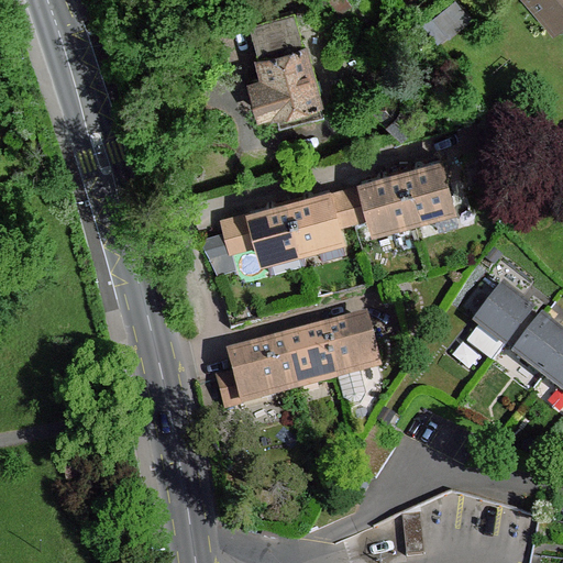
[(350,0),(331,0),(341,12),(353,3),(350,0)]
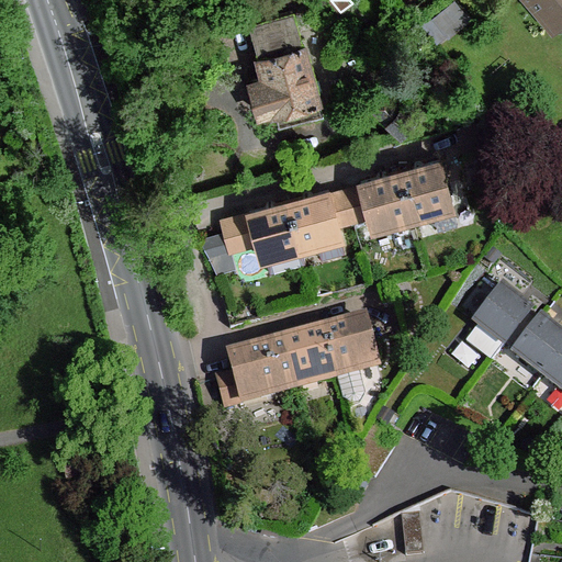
[(476,17),(463,0),(451,0),(447,4),(463,26),(476,17)]
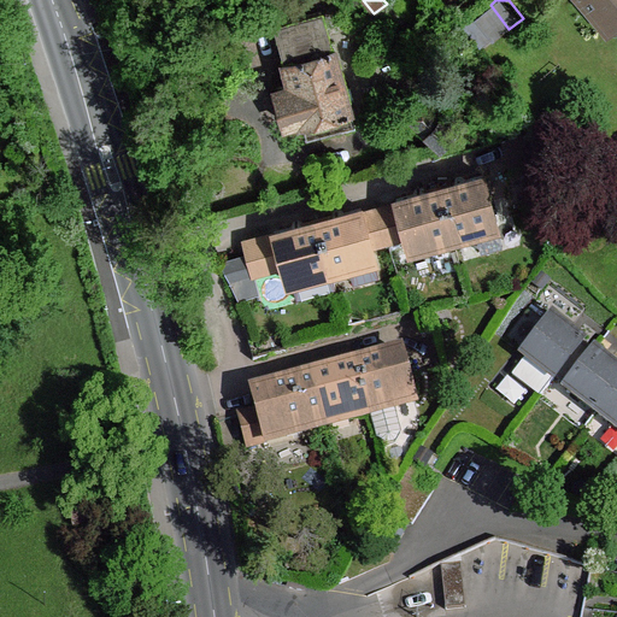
[(616,0),(583,0),(607,29),(616,29),(616,0)]
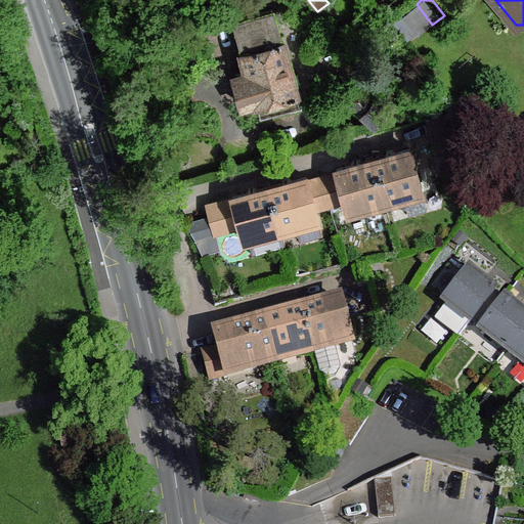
[(245,51),(282,41),(273,10),(235,20),(245,51)]
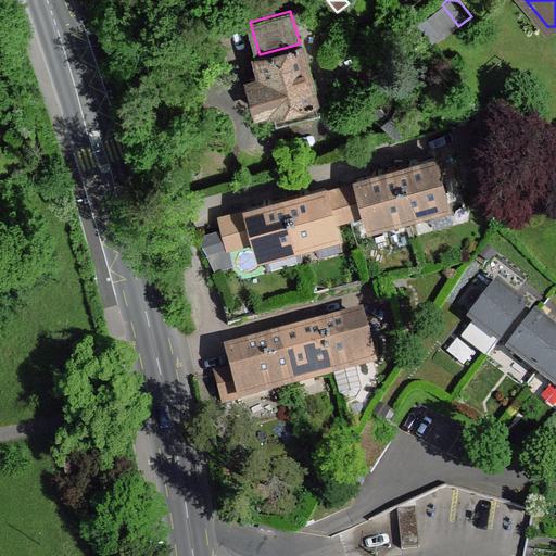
[(317,99),(302,42),(300,43),(260,54),(257,55),(263,76),(250,79),(258,111),(272,108),(273,112),(317,99)]
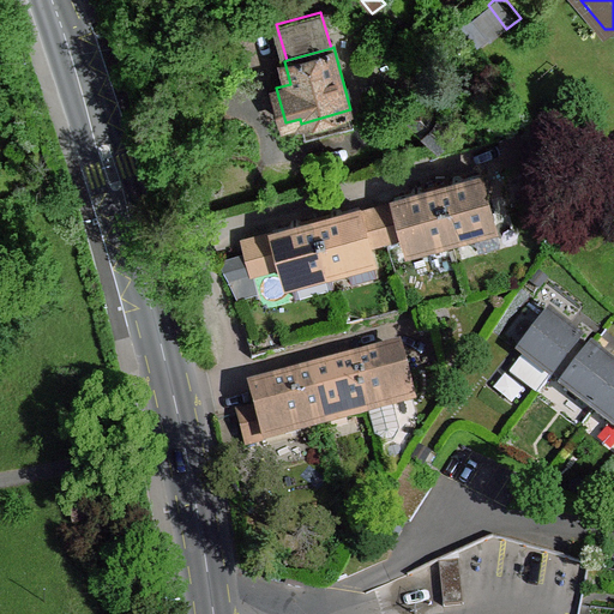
[(453,130),(421,98),(405,116),(438,145),(453,130)]
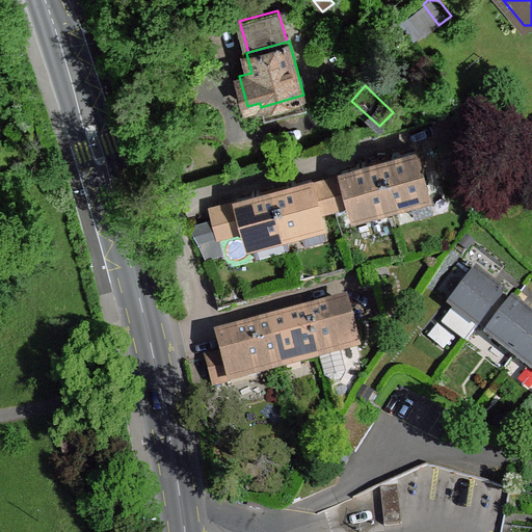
[(472,141),(463,112),(433,120),(442,151),(472,141)]
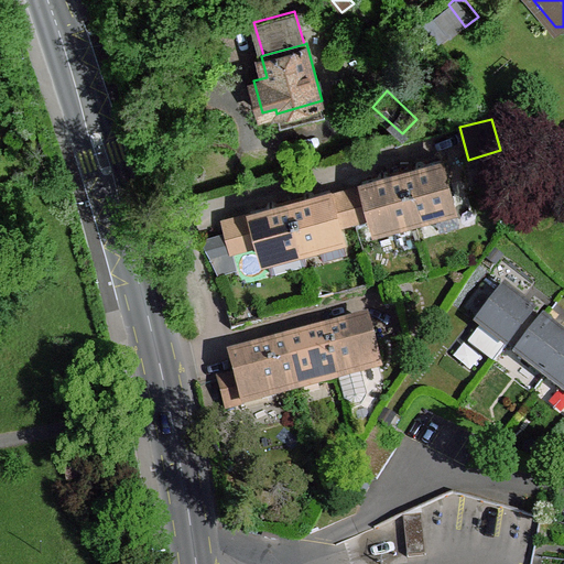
[(443,161),(403,171),(415,217),(435,212),(433,203),(453,198),(444,165),(443,161)]
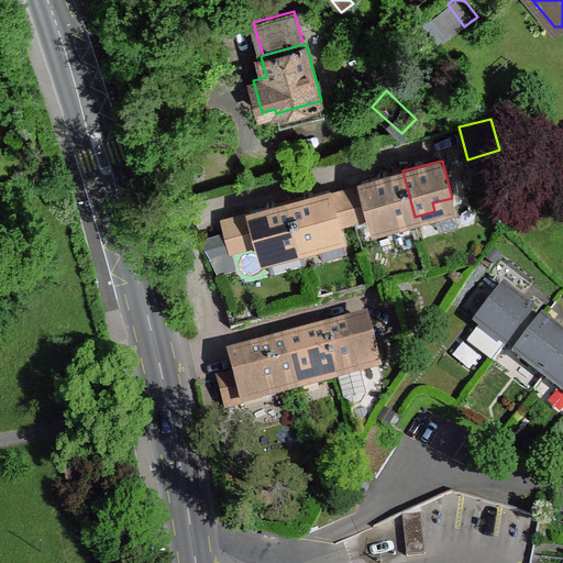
[(363,181),(364,185),(372,216),(373,219),(392,213),(394,222),(415,217),(403,170),(363,181)]
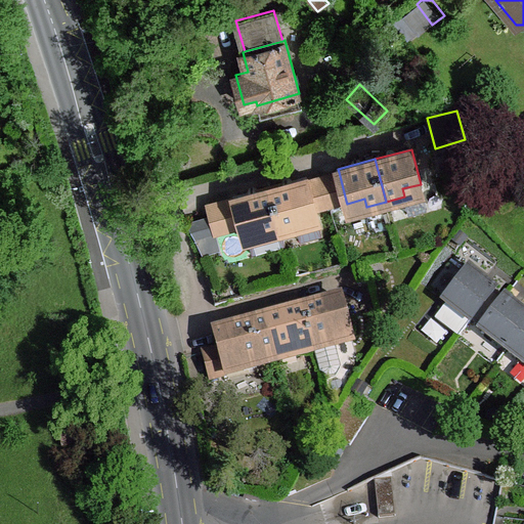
[(323,176),(332,205),(346,201),(339,172),(323,176)]
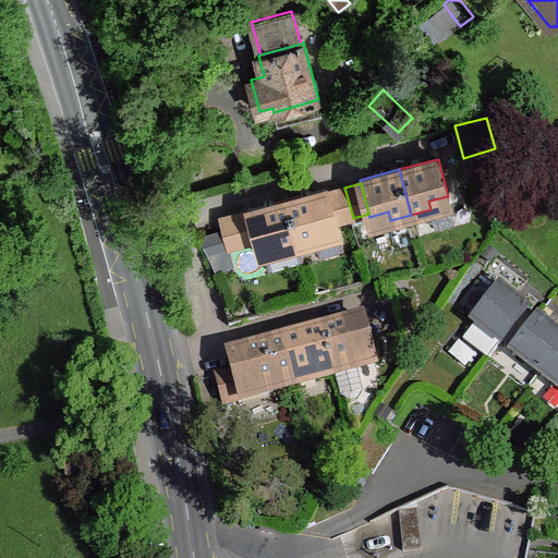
[(329,192),(337,222),(353,218),(344,187),(329,192)]
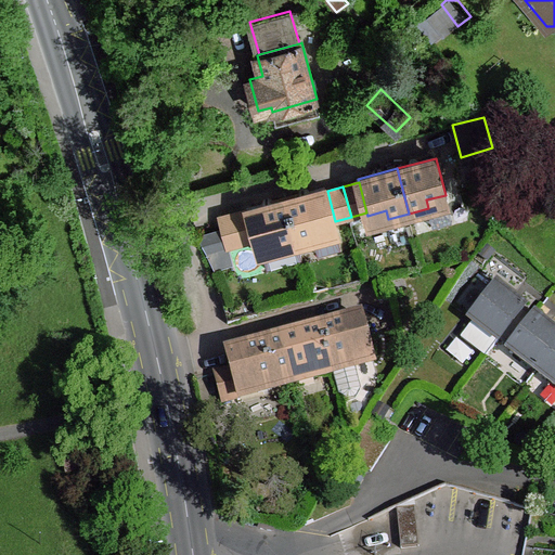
[(287,198),(299,243),(315,239),(320,237),(318,229),(334,224),(336,224),(335,221),(327,191),(326,188),(287,198)]
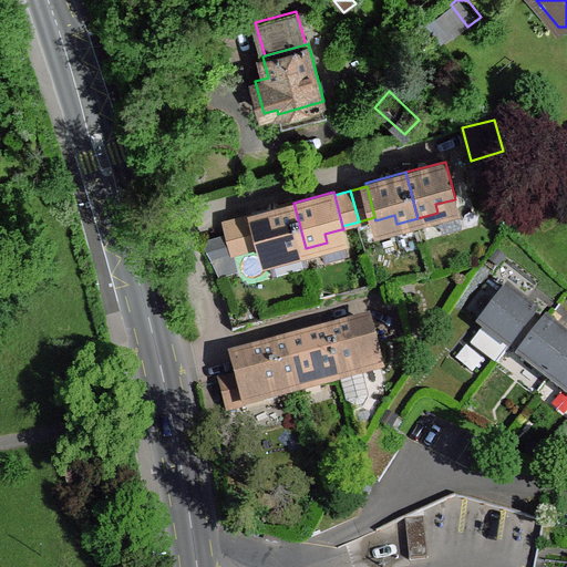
[(435,204),(437,213),(443,233),(463,227),(455,199),(435,204)]
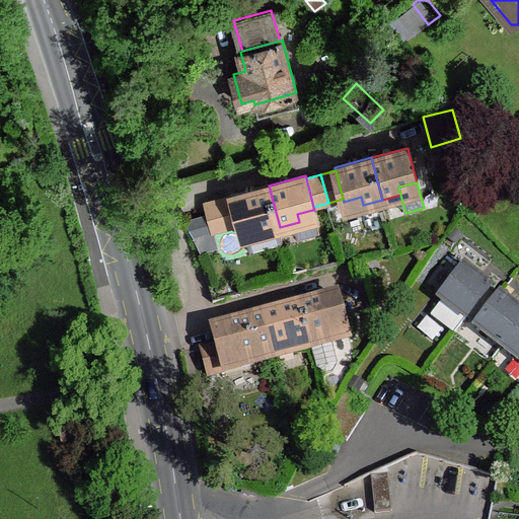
[(246,236),(280,227),(269,186),(231,195),(239,225),(243,237),(246,236)]
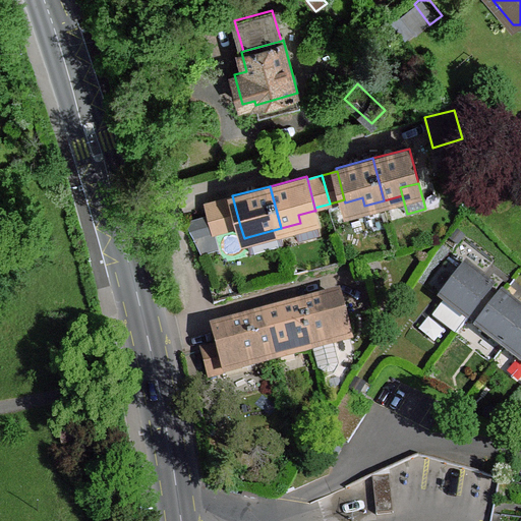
[(240,226),(232,195),(208,203),(216,232),(240,226)]
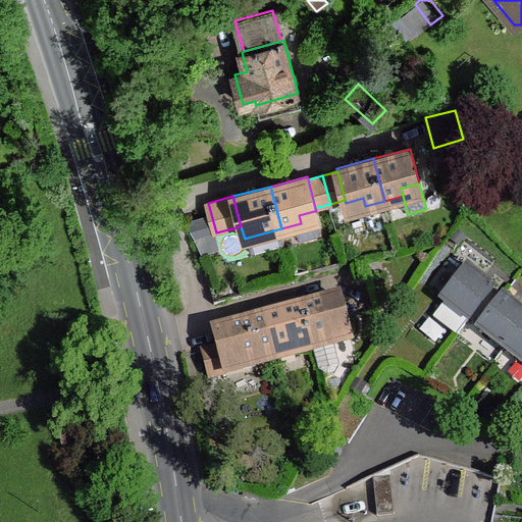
[(301,223),(297,224),(301,241),(321,236),(314,211),(299,215),(301,223)]
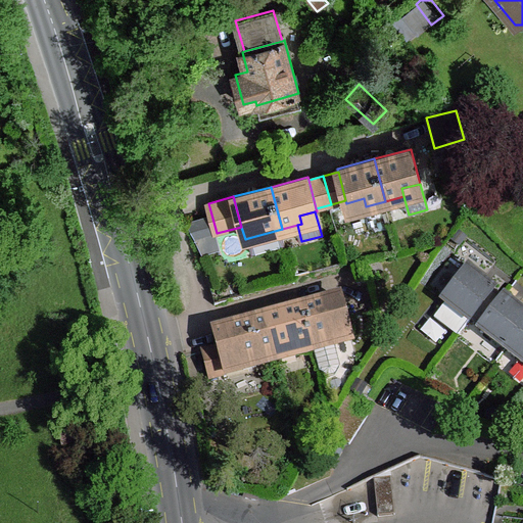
[(282,229),(248,238),(252,253),(286,245),(282,229)]
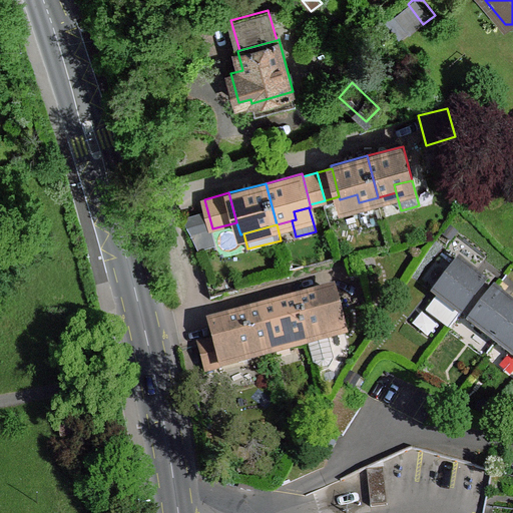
[(460,265),(435,296),(438,299),(461,316),(462,314),(473,301),(484,287),(486,285),(473,275),(460,265)]
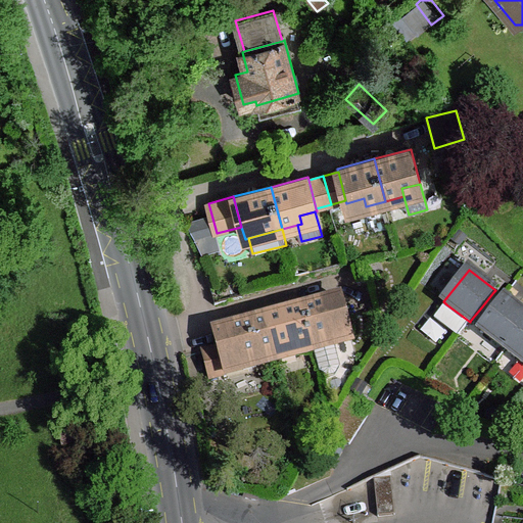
[(503,300),(493,292),(482,306),(492,314),(503,300)]
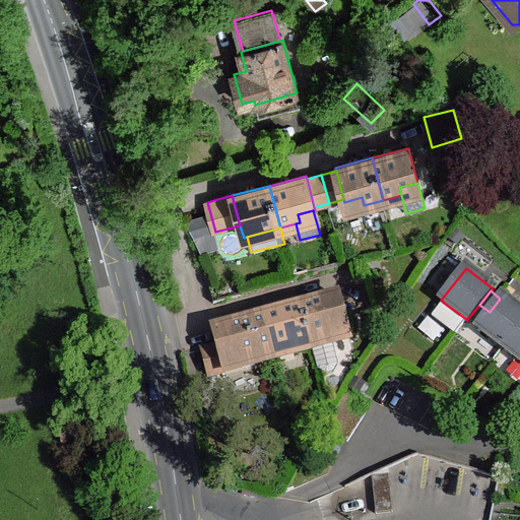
[(519,327),(519,310),(502,296),(500,299),(490,312),(479,326),(478,328),(504,348),(519,327)]
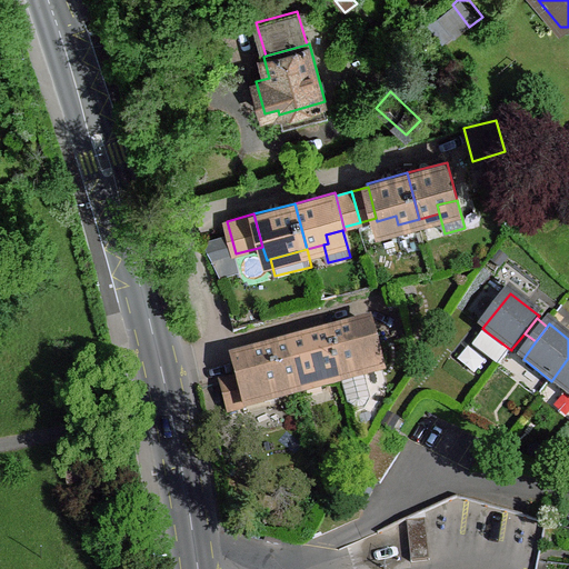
[(330,336),(342,382),(365,377),(361,368),(381,362),(377,346),(371,326),(330,336)]
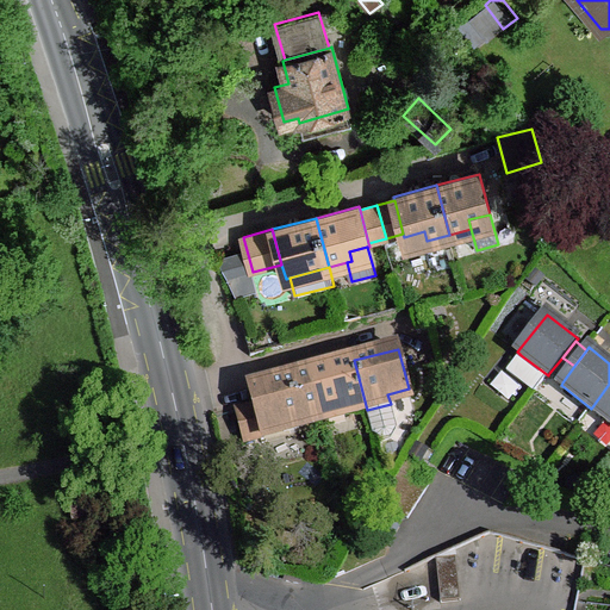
[(548,375),(521,355),(509,372),(535,392),(548,375)]
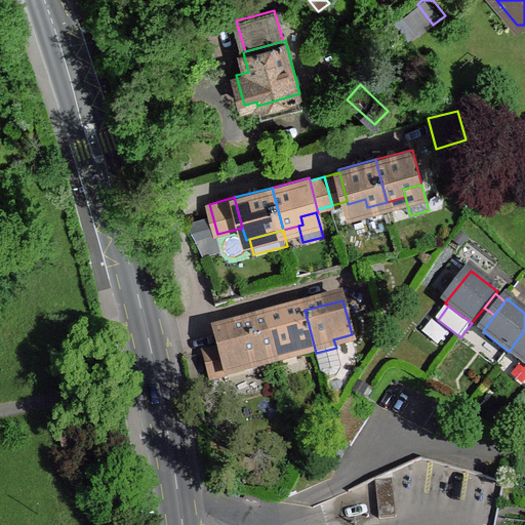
[(494,315),(484,308),(473,321),(484,329),(494,315)]
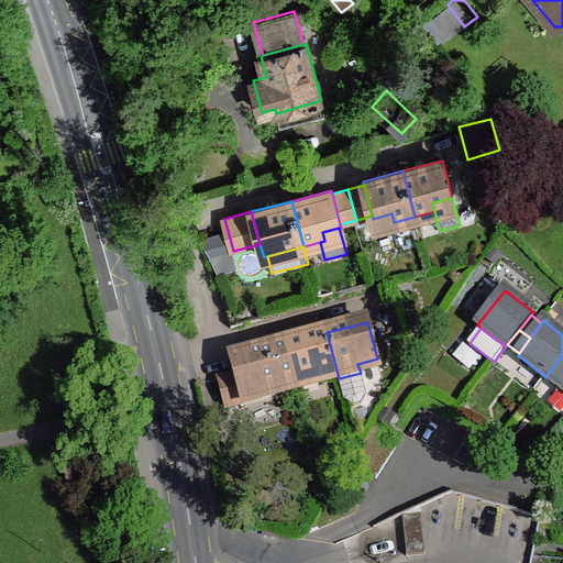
[(287,343),(297,381),(317,375),(319,383),(339,378),(327,332),(287,343)]
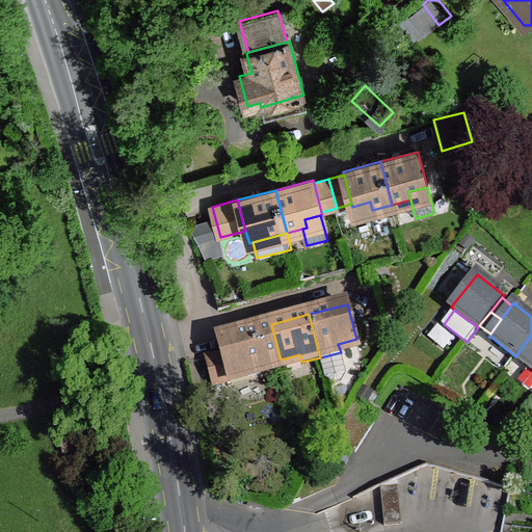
[(281,360),(271,324),(219,339),(223,354),(229,373),(246,369),(265,364),(281,360)]
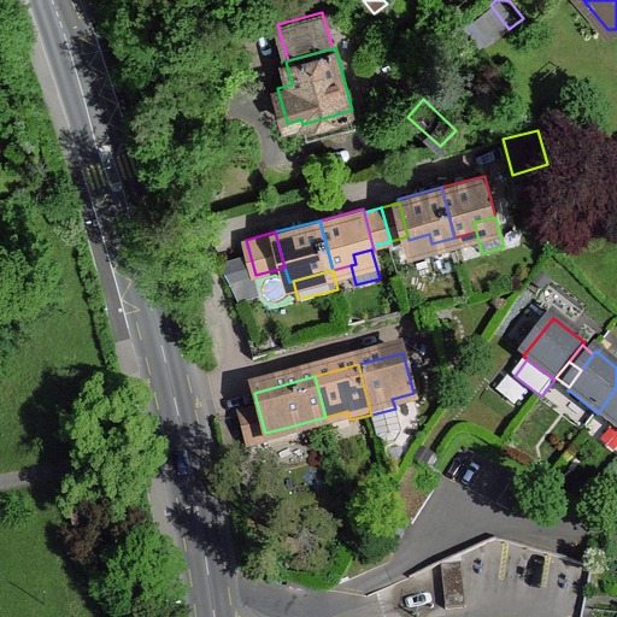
[(616,388),(598,413),(616,428),(616,388)]
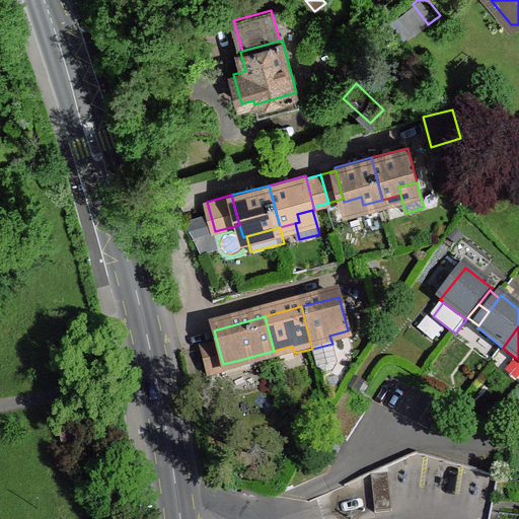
[(332,344),(312,349),(318,369),(326,374),(334,372),(338,364),(332,344)]
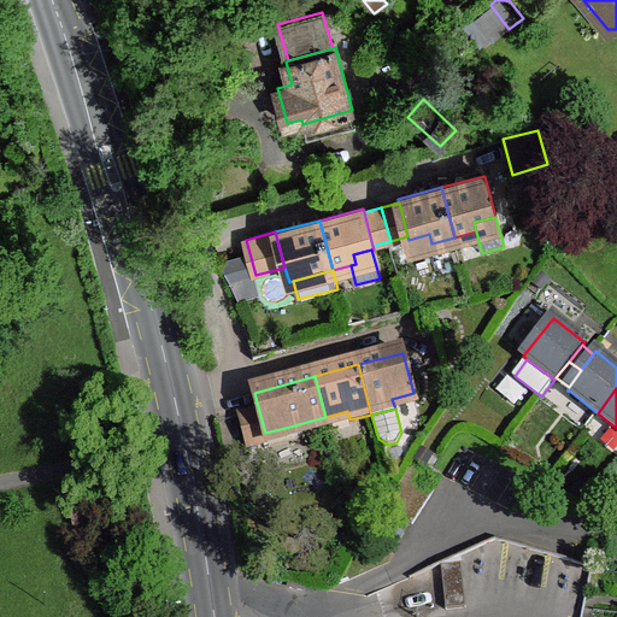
[(268,442),(265,433),(259,411),(242,416),(251,448),(268,442)]
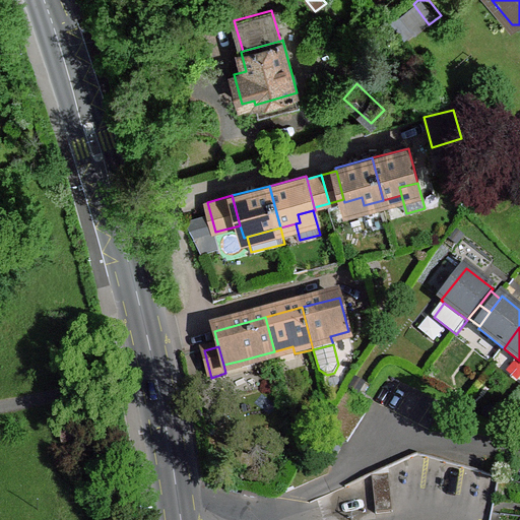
[(262,364),(259,355),(241,361),(243,369),(262,364)]
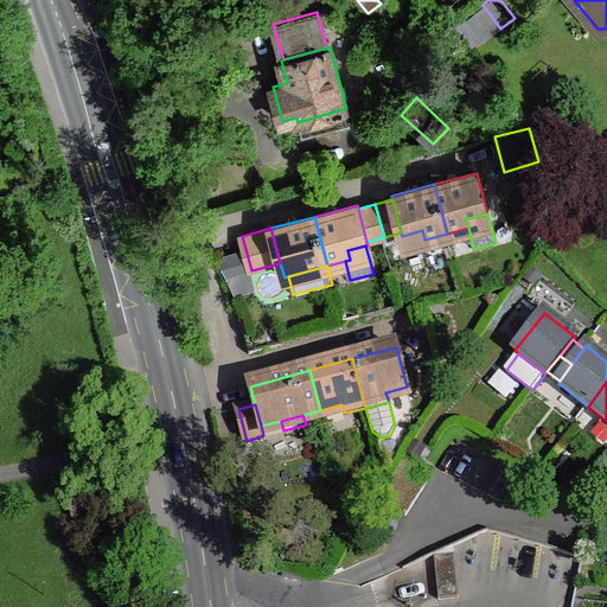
[(454,554),(435,556),(440,600),(459,598),(454,554)]
